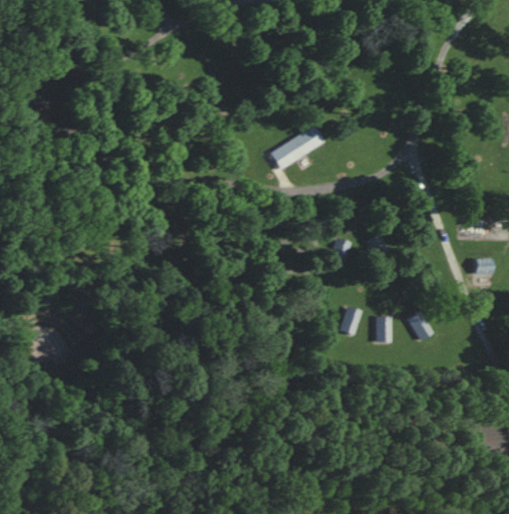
[(281,170),(325,143),(314,124),(270,153),(281,170)]
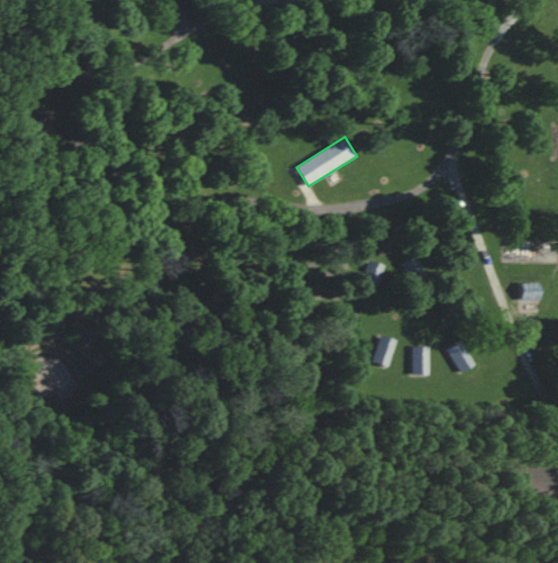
[(412,280),(426,273),(417,255),(402,263),(412,280)]
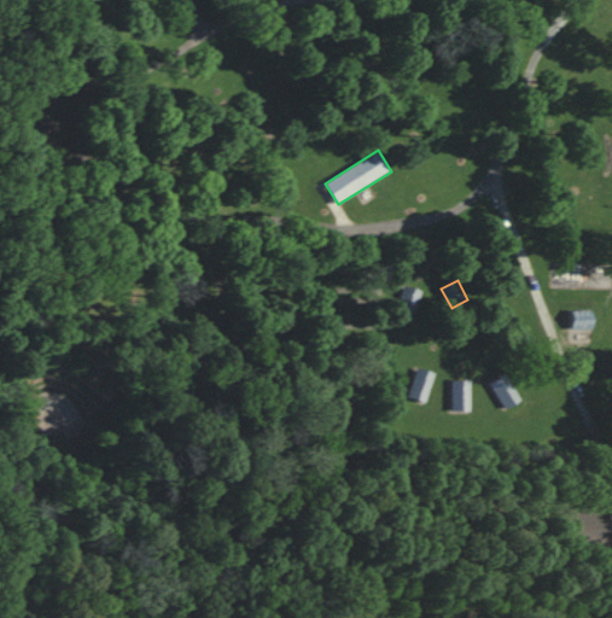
[(415,320),(423,290),(404,287),(398,318),(415,320)]
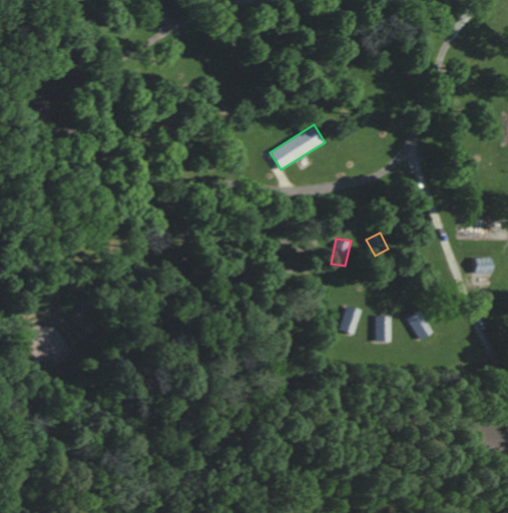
[(492,258),(475,259),(475,274),(492,273),(492,258)]
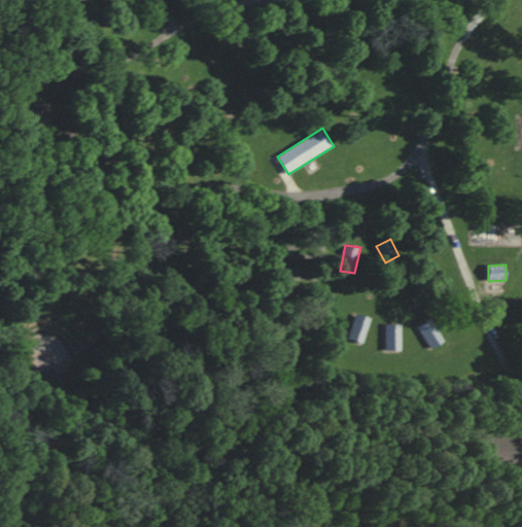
[(373,319),(357,314),(349,339),(364,344),(373,319)]
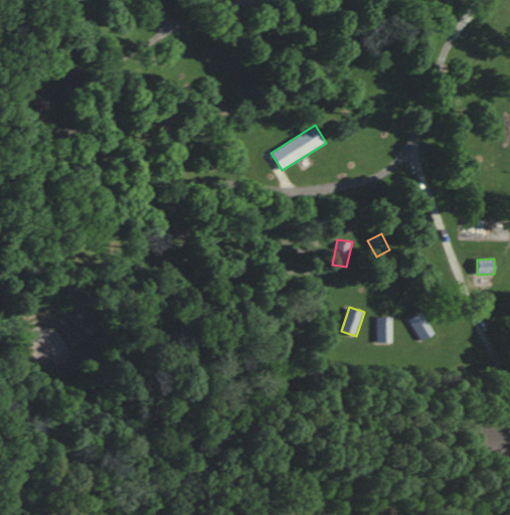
[(409,320),(421,341),(435,333),(422,312),(409,320)]
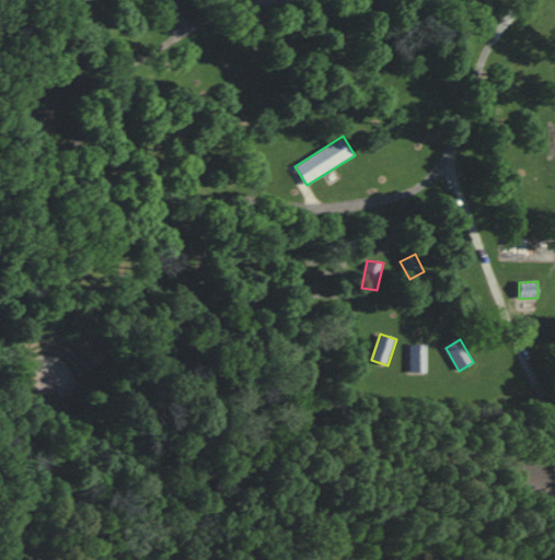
[(427,345),(411,345),(411,373),(428,372),(427,345)]
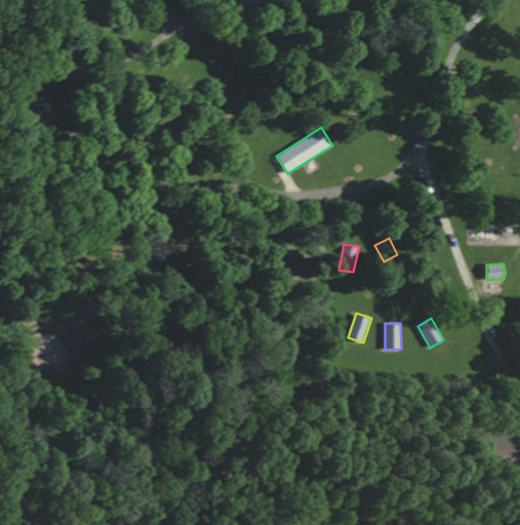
[(476,435),(474,457),(516,460),(517,437),(476,435)]
